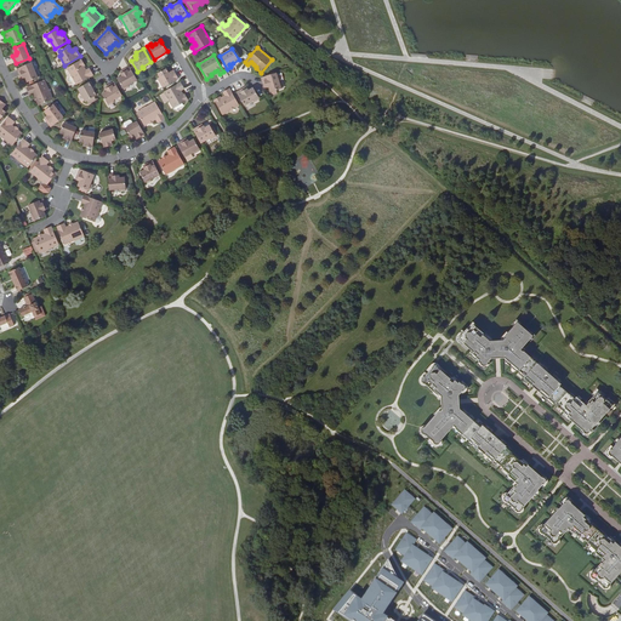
[(87,73),(86,70),(84,66),(85,66),(81,60),(68,68),(77,85),(93,75),(91,70),(87,73)]
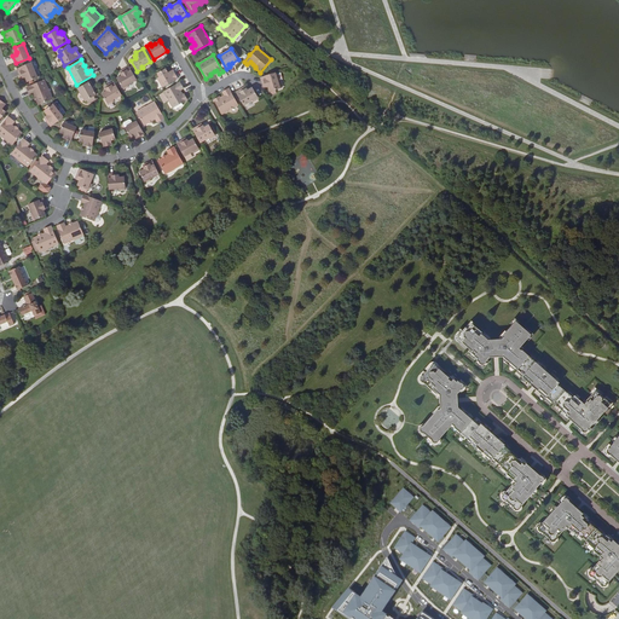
[(25,76),(28,82),(38,77),(40,76),(38,71),(35,73),(32,62),(17,68),(21,76),(23,75),(23,77),(25,76)]
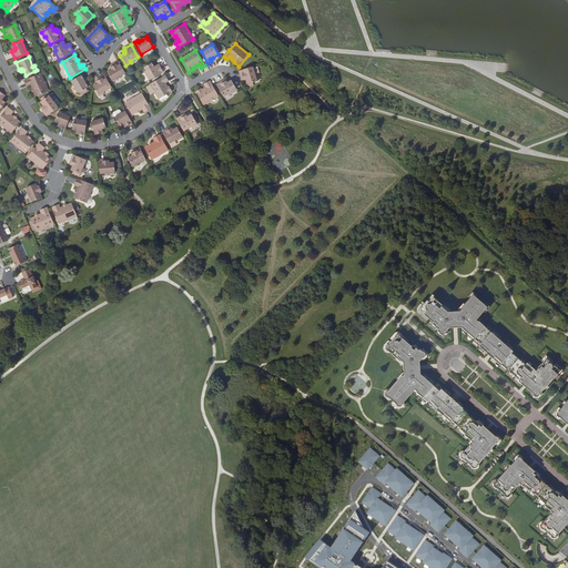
[(118,78),(125,73),(119,61),(112,66),(113,67),(111,68),(112,70),(108,72),(113,82),(118,80),(118,78)]
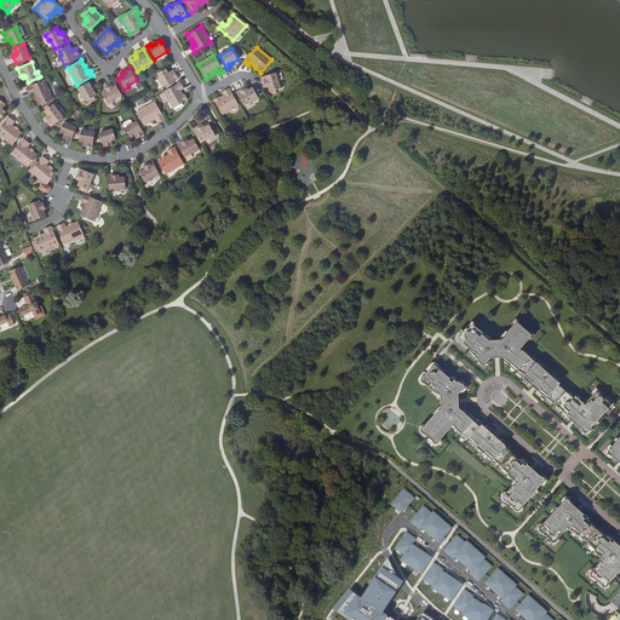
[(168,73),(166,69),(158,74),(160,78),(158,79),(164,87),(178,79),(174,73),(171,74),(170,73),(168,73)]
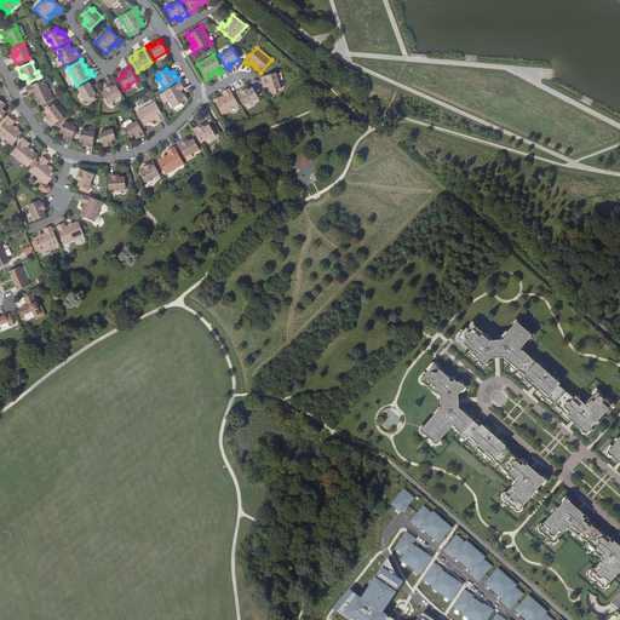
[(279,82),(276,73),(262,78),(264,86),(265,85),(267,87),(269,87),(270,92),(282,89),(280,82),(279,82)]
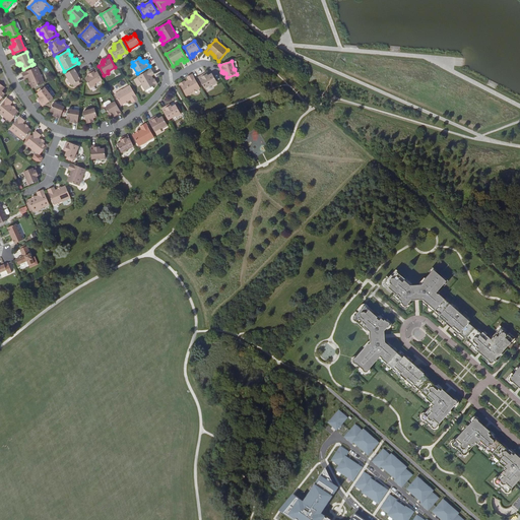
[(30,83),(33,87),(44,82),(43,79),(41,74),(37,66),(21,72),(24,79),(28,77),(29,80),(30,83)]
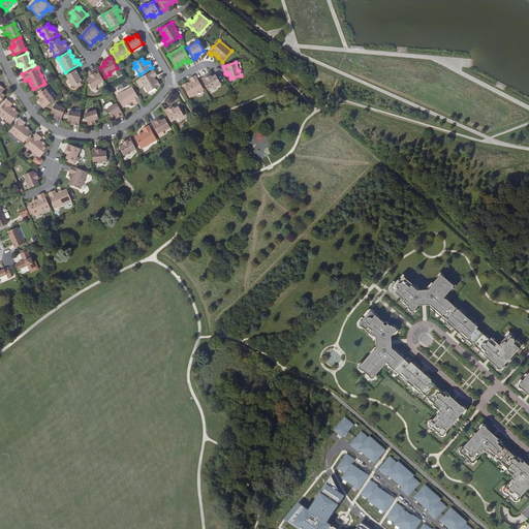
[(80,72),(78,69),(66,75),(73,87),(82,82),(80,76),(78,73),(80,72)]
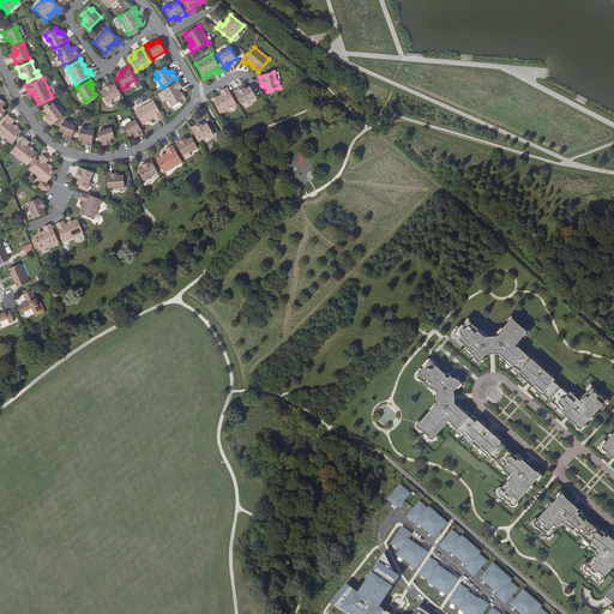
[(121,95),(113,82),(106,85),(107,88),(104,89),(106,90),(101,94),(108,104),(113,101),(113,100),(121,95)]
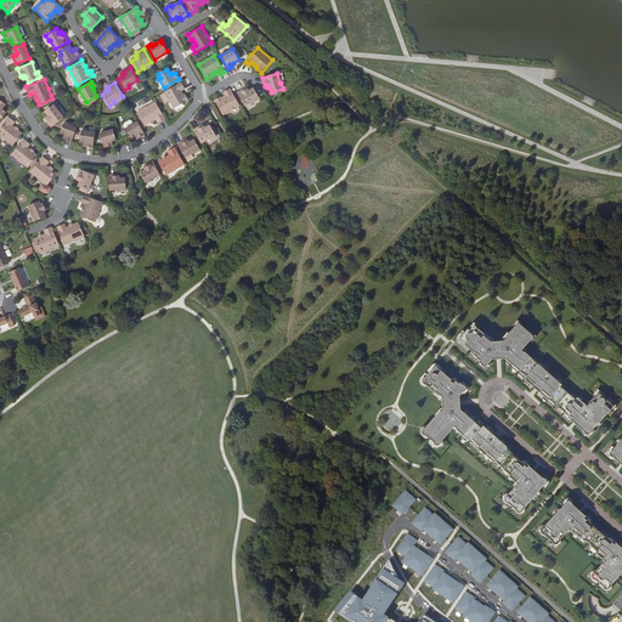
[(184,88),(181,83),(164,92),(174,109),(175,108),(182,105),(188,101),(185,95),(184,96),(181,91),(180,89),(184,88)]
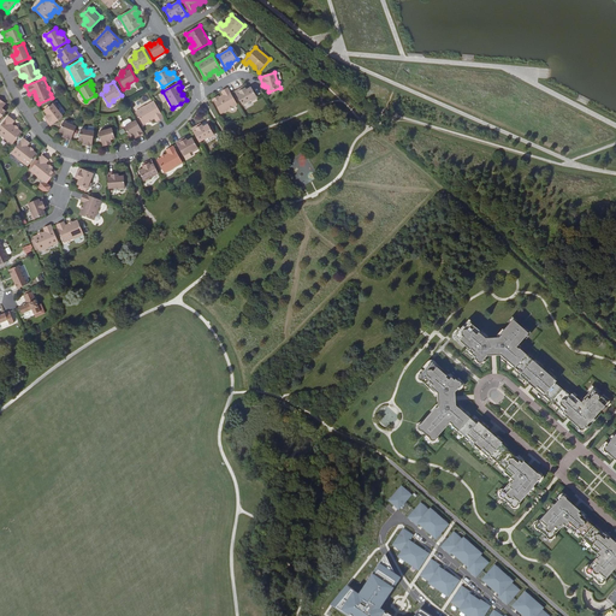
[(252,101),(258,98),(252,87),(247,90),(246,88),(243,89),(242,88),(235,92),(242,105),(252,100),(252,101)]
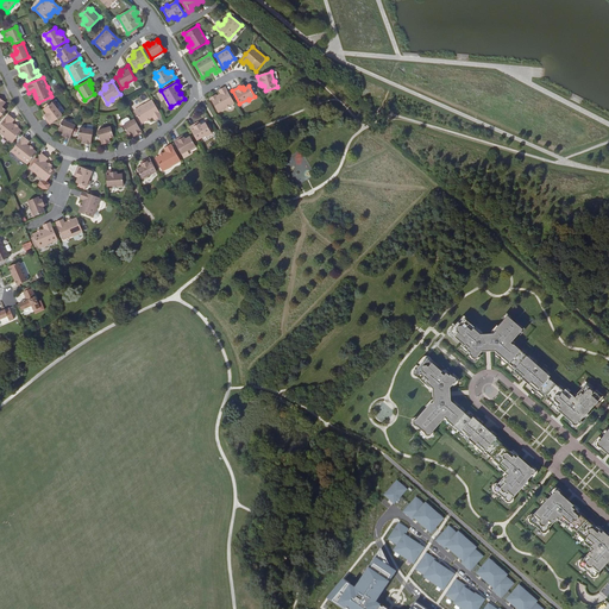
[(219,112),(234,102),(225,87),(221,89),(223,93),(220,94),(217,96),(215,95),(211,98),(219,112)]
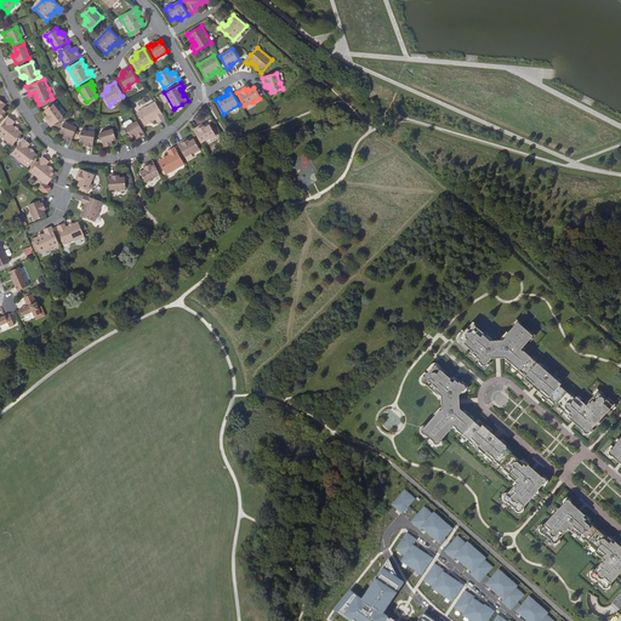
[(157,124),(164,119),(154,102),(151,104),(149,104),(146,107),(136,113),(144,126),(149,123),(152,121),(155,119),(157,124)]
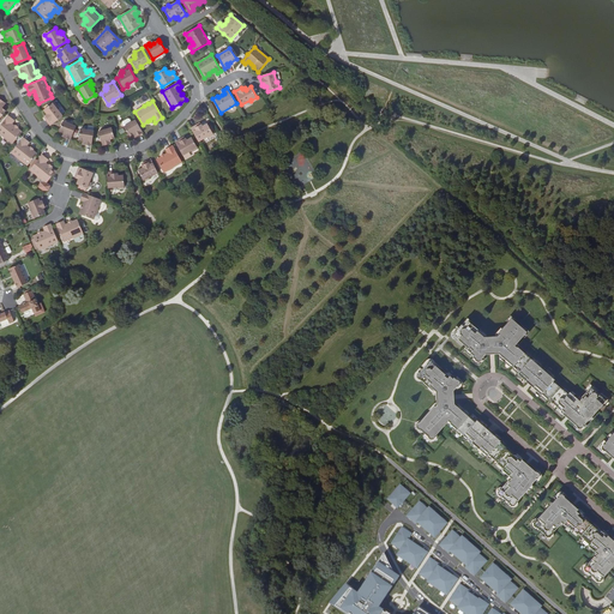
[(50,125),(62,115),(55,107),(56,106),(54,102),(43,109),(47,113),(44,115),(47,116),(44,119),(50,125)]
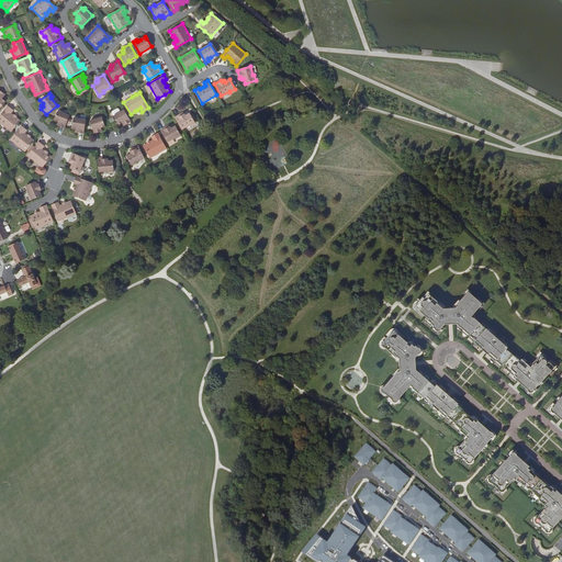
[(11,131),(19,121),(14,117),(12,115),(10,113),(12,110),(7,105),(0,113),(0,122),(3,125),(2,125),(7,128),(11,131)]
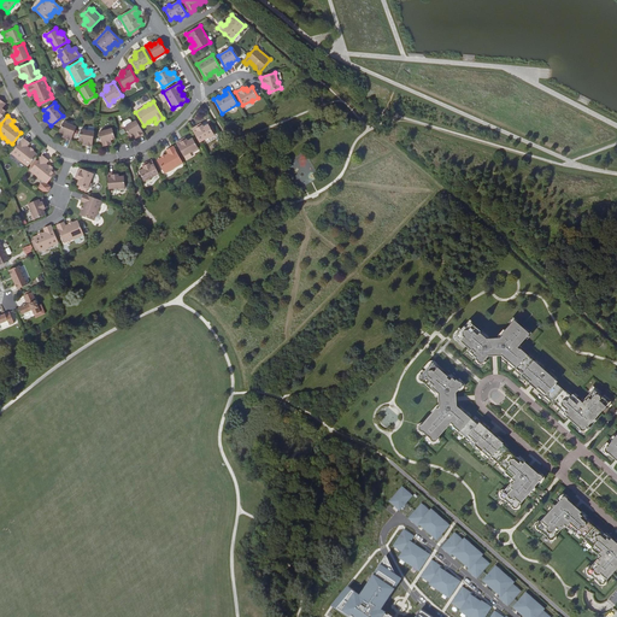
[(70,140),(76,127),(63,121),(59,131),(64,134),(63,135),(64,136),(64,137),(70,140)]
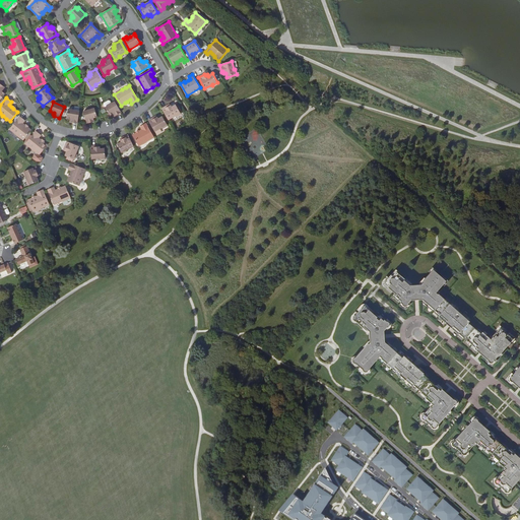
[(115,116),(121,113),(115,102),(107,106),(106,105),(102,107),(107,116),(111,114),(112,116),(114,115),(115,116)]
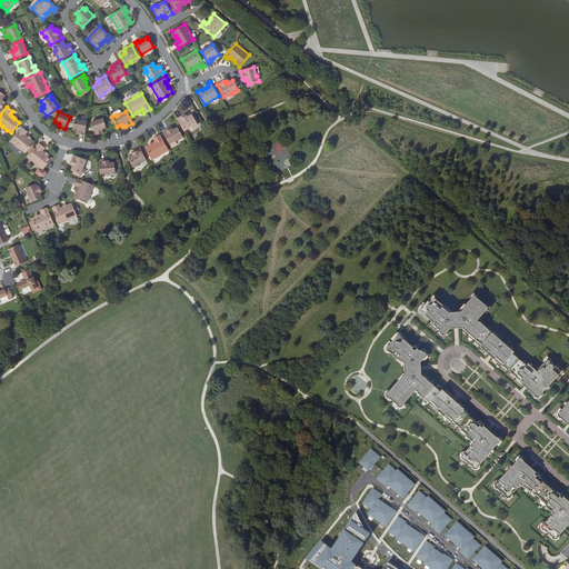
[(177,119),(185,131),(192,127),(193,128),(198,125),(192,115),(188,117),(187,116),(185,117),(183,115),(177,119)]
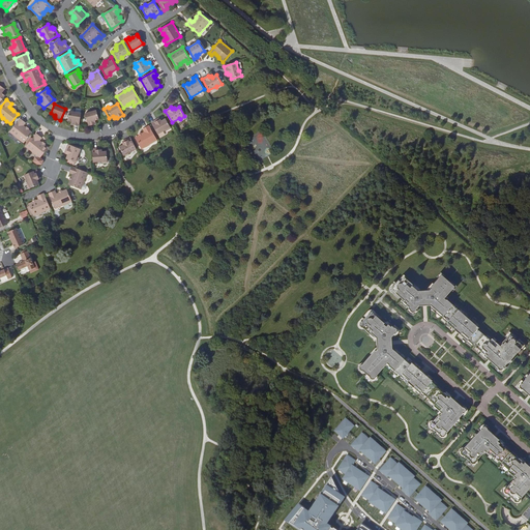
[(79,125),(81,113),(69,111),(68,120),(72,121),(71,122),(74,123),(74,124),(79,125)]
